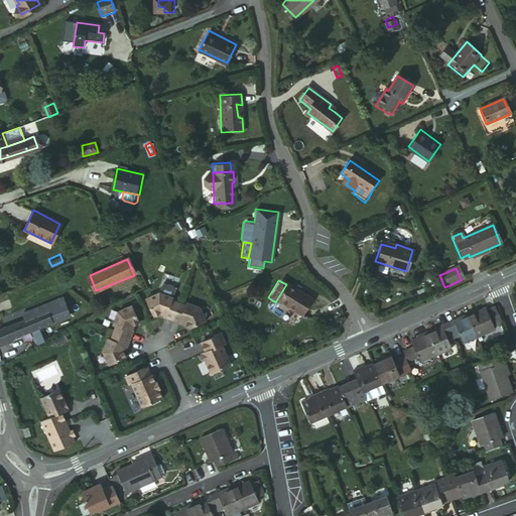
[(286,284),(275,302),(298,315),(308,297),(286,284)]
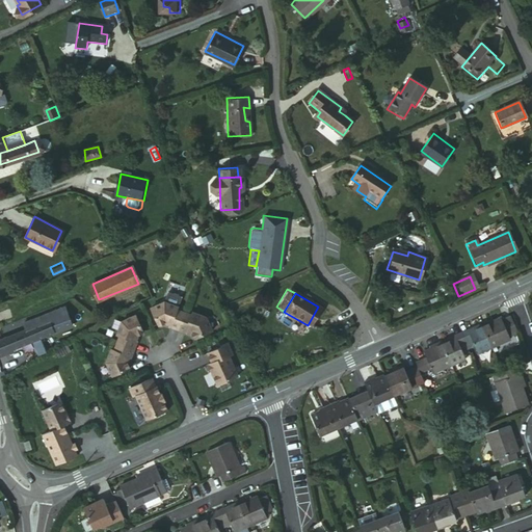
[(176,331),(183,314),(176,311),(177,309),(163,302),(150,309),(158,327),(164,324),(169,327),(168,329),(176,331)]
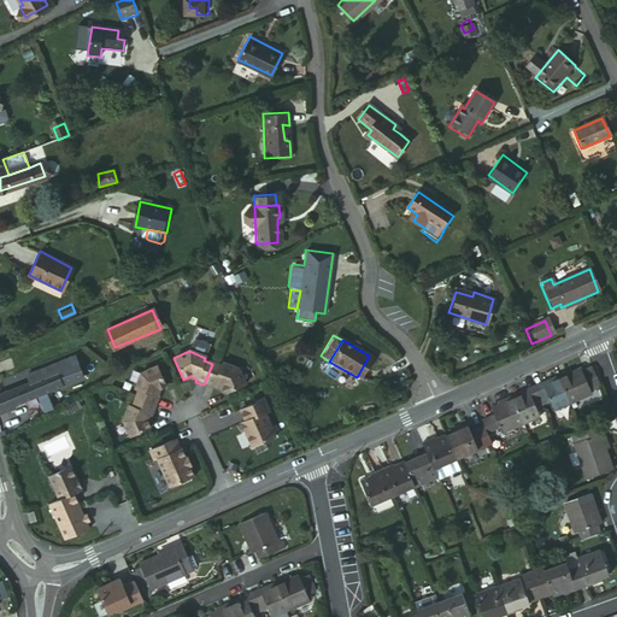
[(83,376),(77,362),(37,378),(35,372),(28,375),(30,381),(9,388),(13,403),(83,376)]
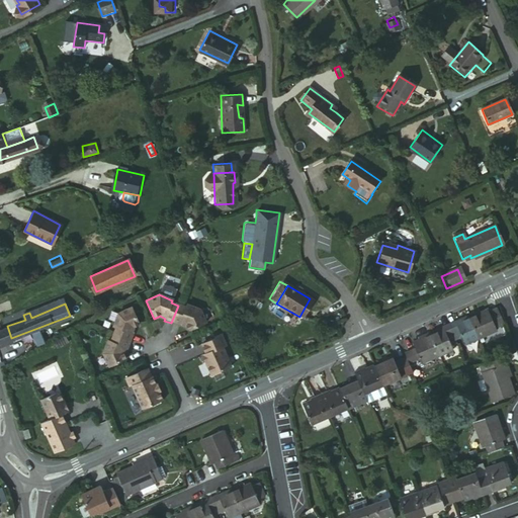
[(178,306),(171,323),(177,326),(178,324),(183,326),(186,332),(204,324),(198,311),(186,306),(184,309),(178,306)]
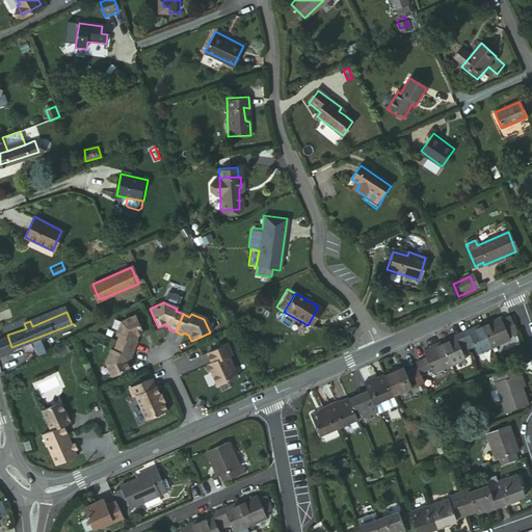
[(481,323),(491,346),(510,337),(509,334),(517,330),(511,314),(503,318),(502,315),(488,321),(487,317),(480,320),(481,323)]
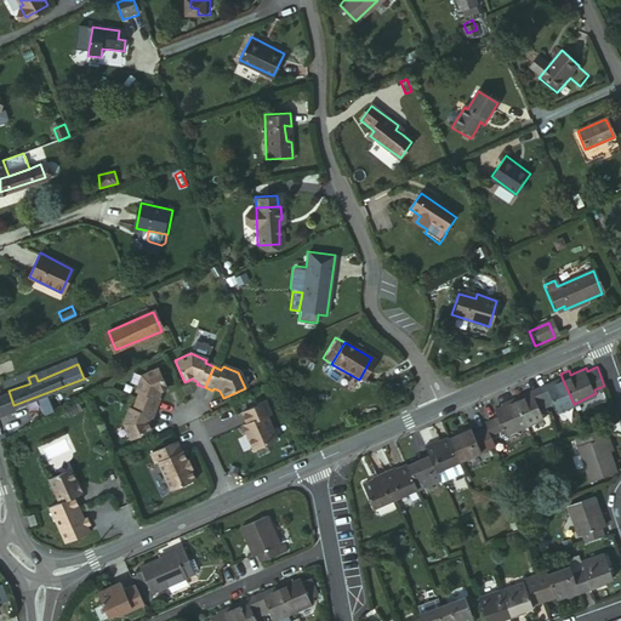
[(138,392),(135,400),(157,409),(159,400),(157,400),(159,393),(166,391),(157,369),(141,376),(135,391),(138,392)]
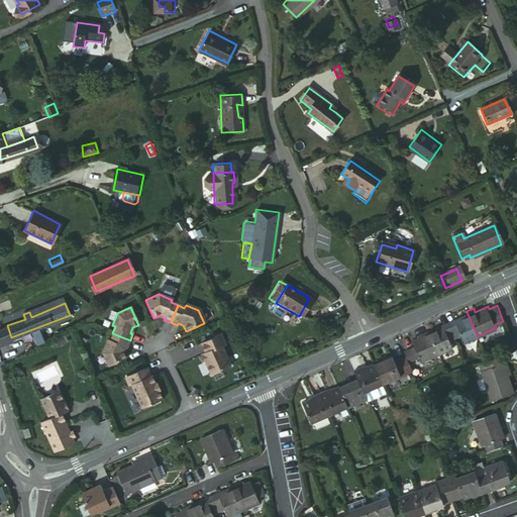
[(464,341),(478,336),(468,314),(455,320),(452,316),(446,320),(453,336),(461,334),(464,341)]
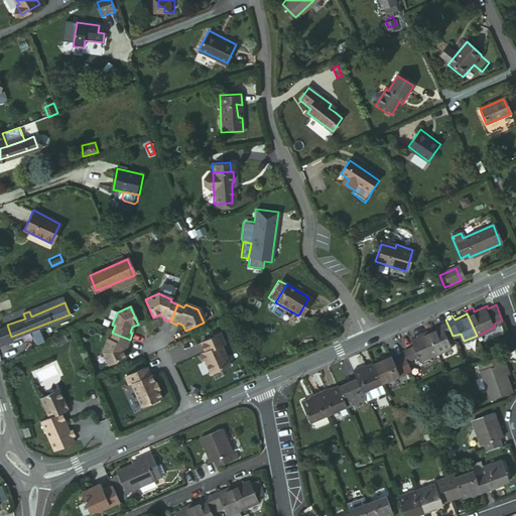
[(447,339),(453,336),(445,319),(439,323),(441,327),(428,332),(437,353),(453,346),(447,339)]
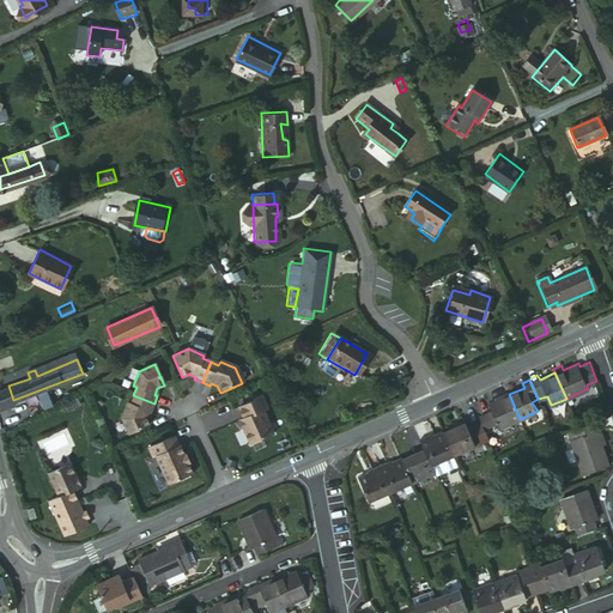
[(8,386),(0,388),(0,406),(13,400),(8,386)]
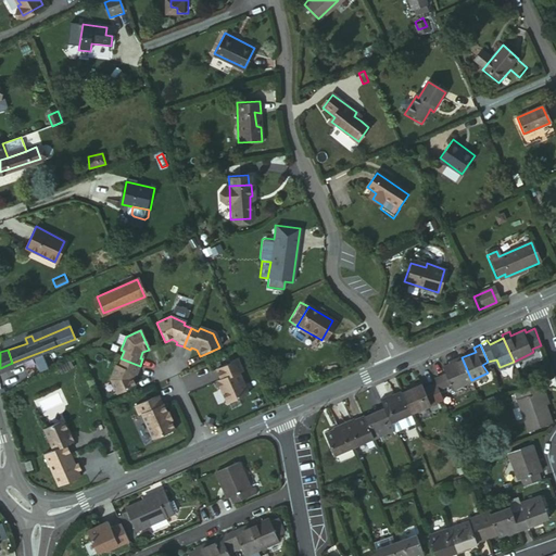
[(471,380),(462,357),(459,353),(452,356),(454,361),(441,366),(442,368),(446,379),(451,390),(471,380)]
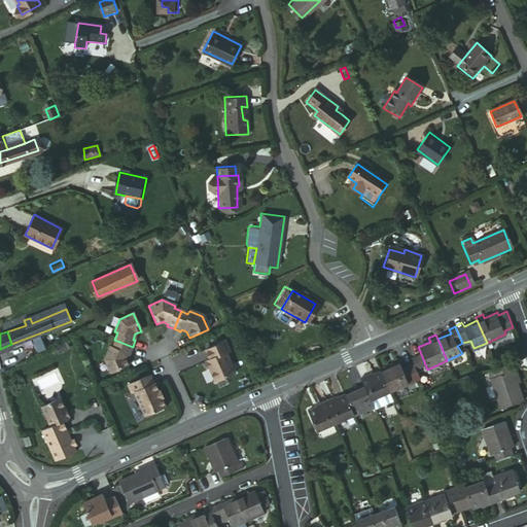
[(130,353),(133,347),(114,340),(112,347),(109,346),(104,359),(110,373),(129,364),(126,358),(128,352),(130,353)]
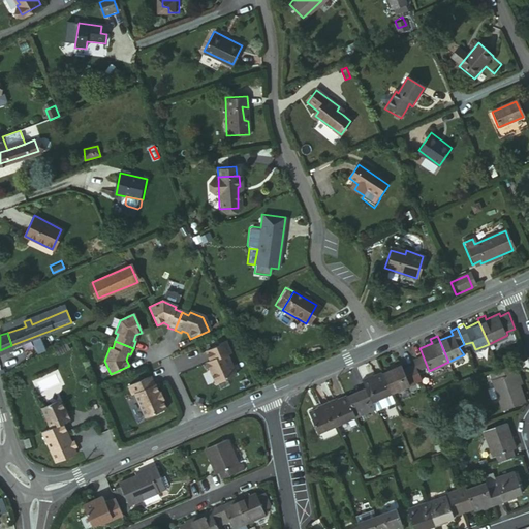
[(209,362),(205,363),(214,384),(235,376),(225,354),(228,352),(224,343),(205,351),(209,362)]
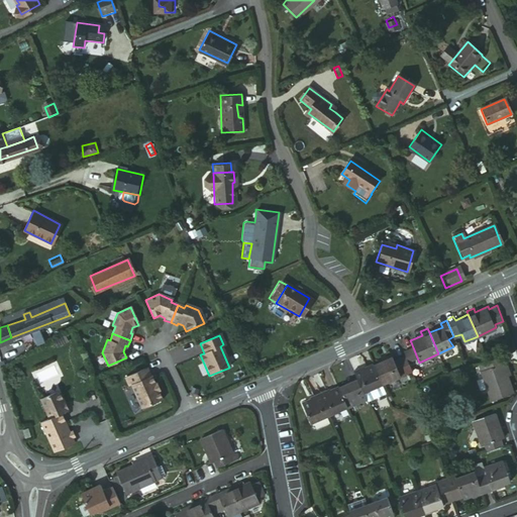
[(405,350),(407,355),(415,352),(411,342),(403,346),(405,350)]
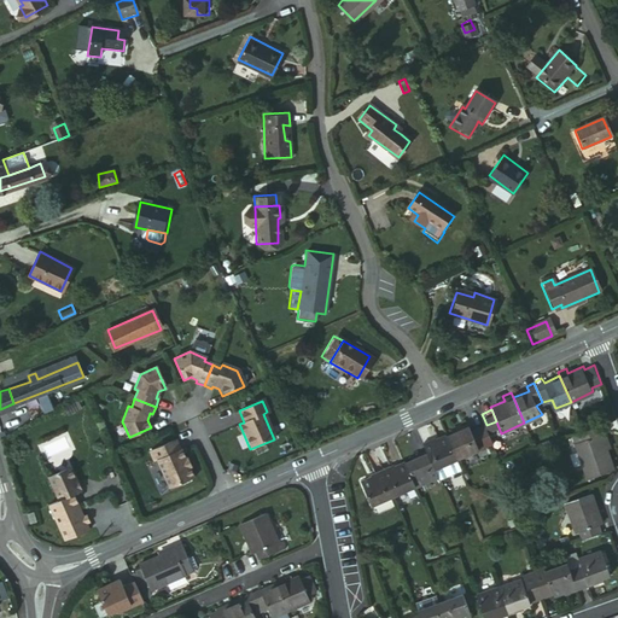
[(459,425),(447,430),(456,453),(482,442),(473,424),(468,414),(458,420),(459,425)]
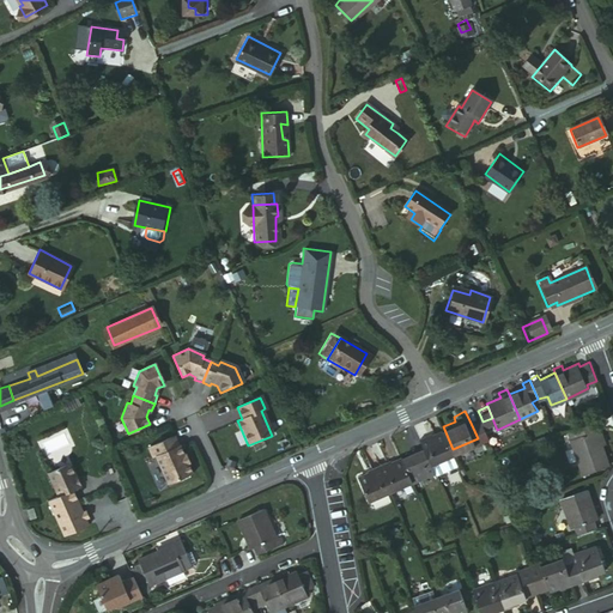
[(480,416),(469,420),(478,438),(487,434),(483,422),(480,416)]
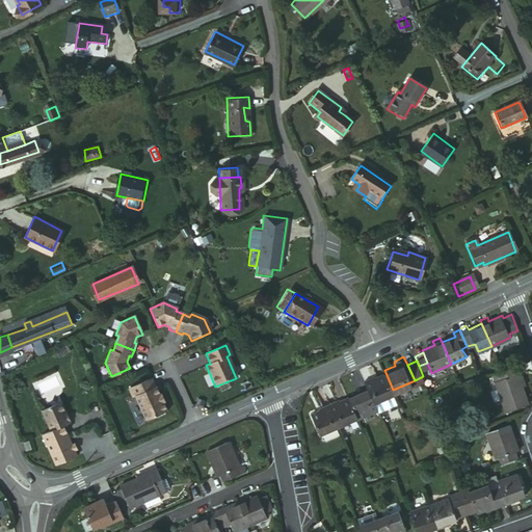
[(490,374),(505,410),(525,404),(513,375),(520,372),(515,365),(490,374)]
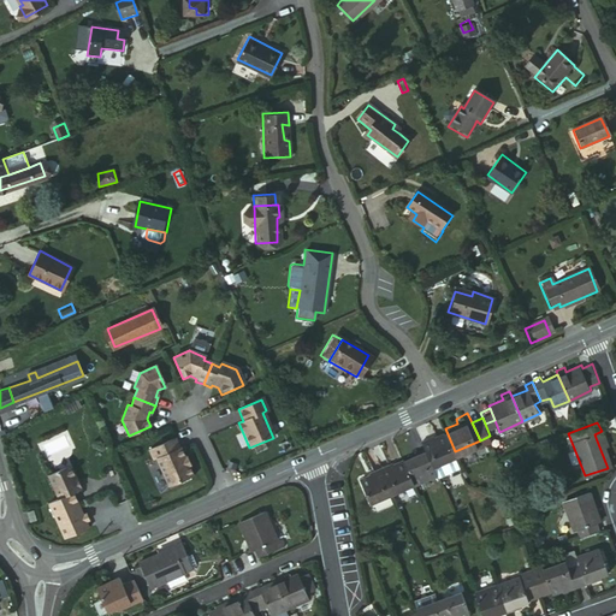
[(455,451),(445,428),(437,432),(434,426),(419,432),(421,438),(432,462),(455,451)]
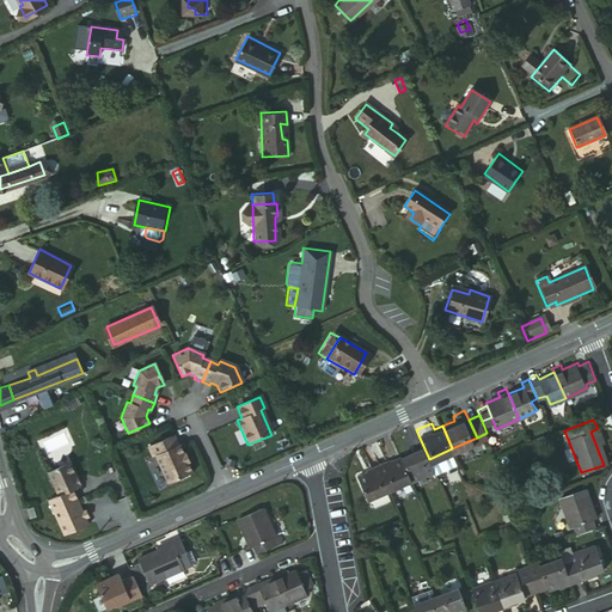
[(172,434),(146,445),(151,454),(153,453),(165,482),(190,472),(185,463),(188,463),(183,453),(182,453),(177,444),(176,445),(172,434)]
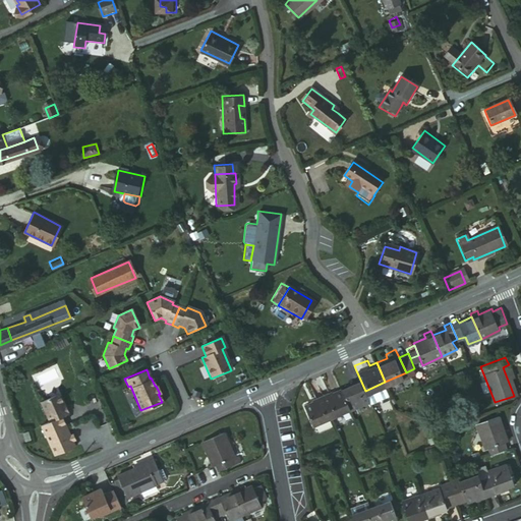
[(367,395),(365,391),(356,370),(348,373),(349,378),(340,382),(349,403),(367,395)]
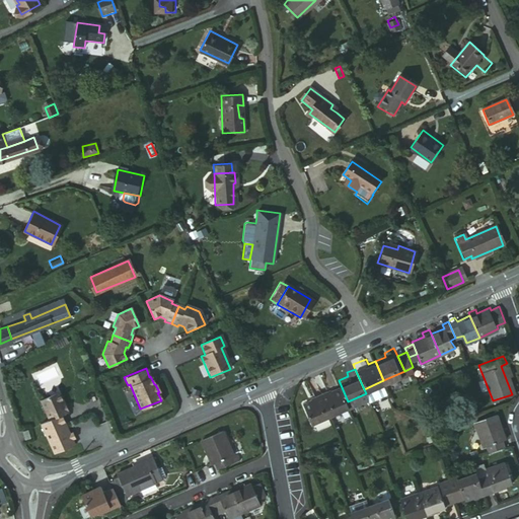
[(328,410),(348,401),(339,380),(330,384),(328,381),(318,385),(328,410)]
